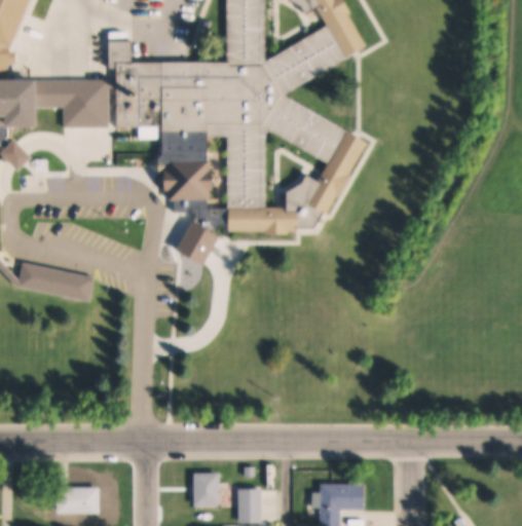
[(0,0),(25,0),(8,44),(6,43),(0,41),(0,0)]
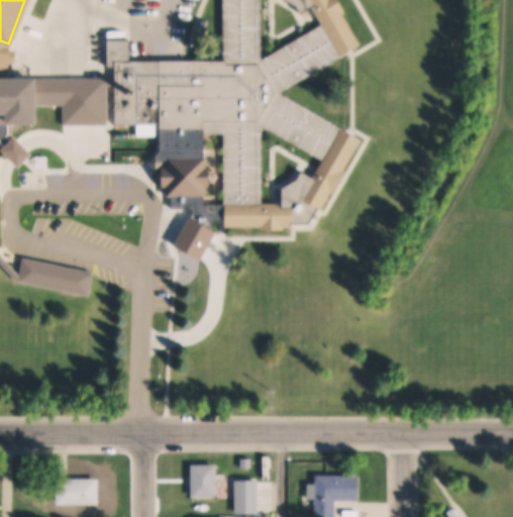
[(223,134),(203,135),(203,148),(159,149),(159,126),(114,126),(113,86),(113,78),(113,67),(105,67),(105,40),(126,40),(127,62),(222,61),(221,0),(336,0),(344,11),(340,14),(358,44),(307,76),(307,110),(358,138),(340,172),(345,174),(334,193),(329,190),(309,227),(282,227),(282,230),(260,230),(260,227),(224,228),(223,134)]
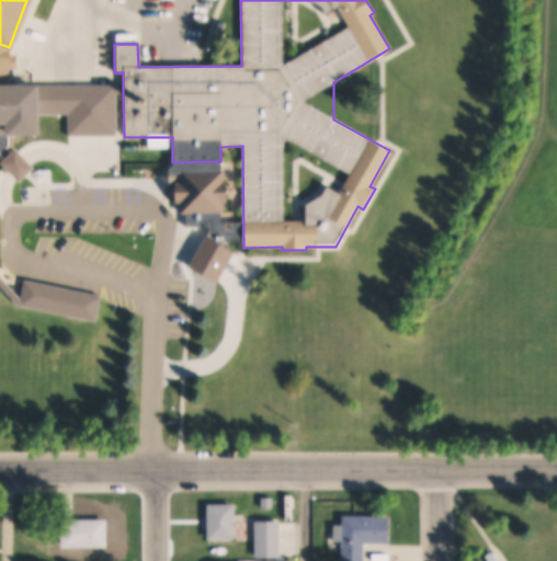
[(0,44),(7,46),(7,55),(12,55),(13,68),(3,68),(3,84),(0,84),(0,44)]
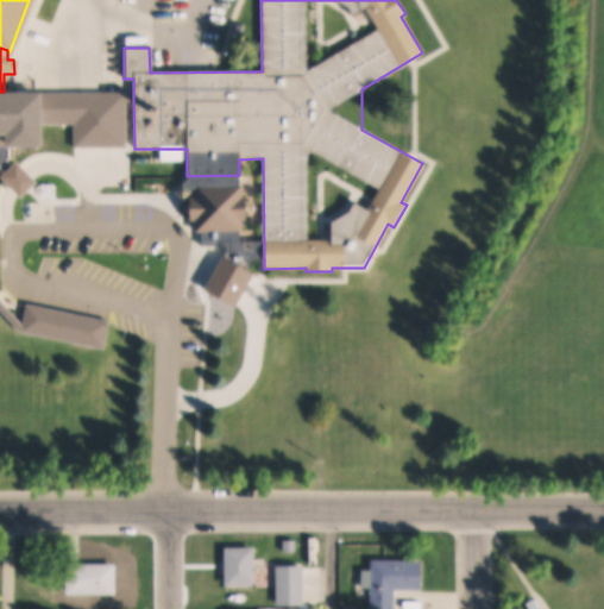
[(0,92),(4,92),(39,90),(39,93),(41,123),(41,148),(5,148),(5,133),(0,133),(0,92)]
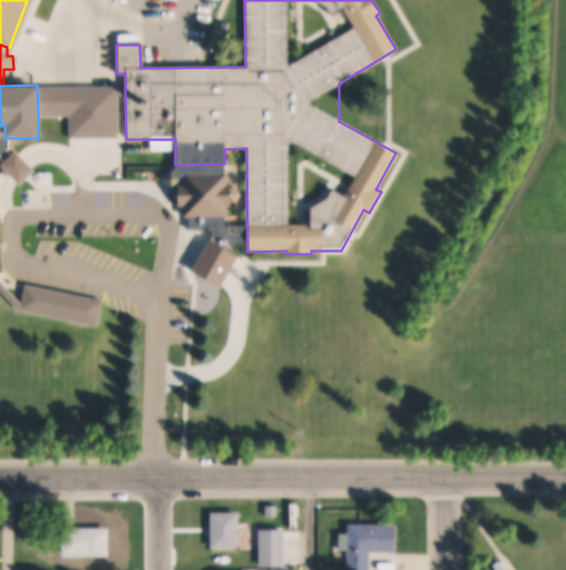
[(37,87),(125,86),(125,95),(114,96),(115,136),(65,137),(64,114),(38,115),(37,87)]
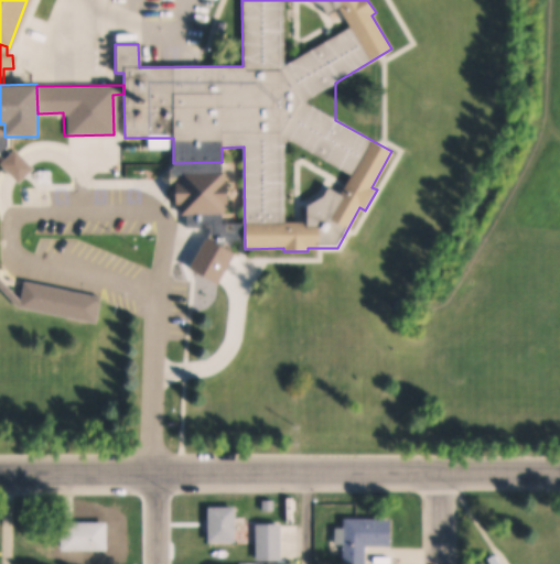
[(98,322),(101,295),(38,285),(33,312),(98,322)]
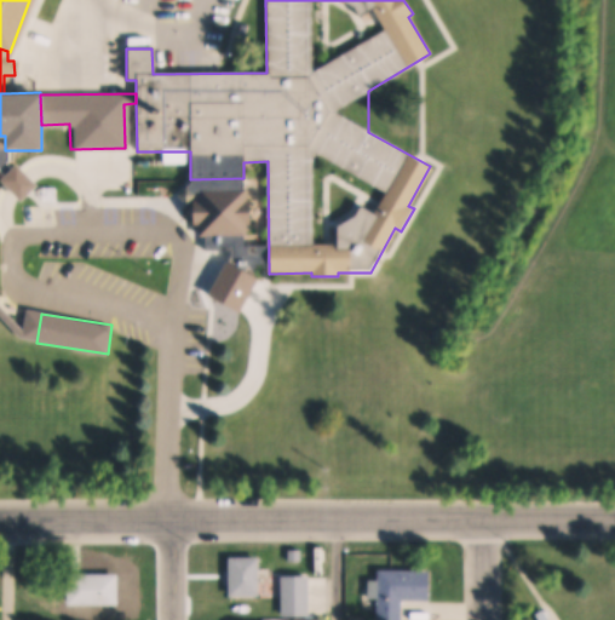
[(288,550),(300,550),(300,561),(288,561),(288,550)]
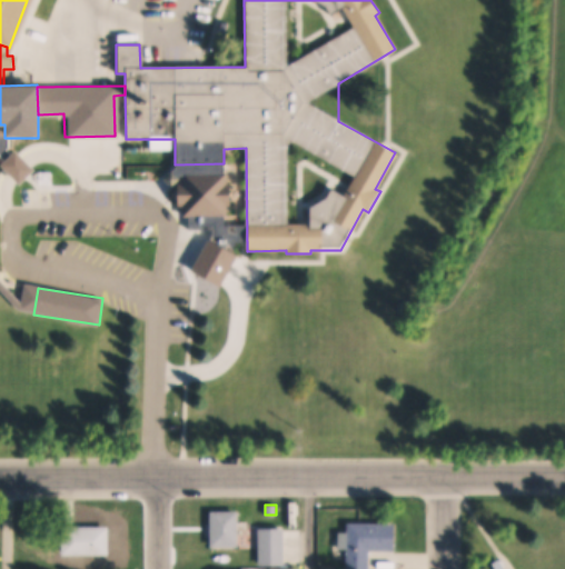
[(238,511),(239,548),(211,548),(211,512),(238,511)]
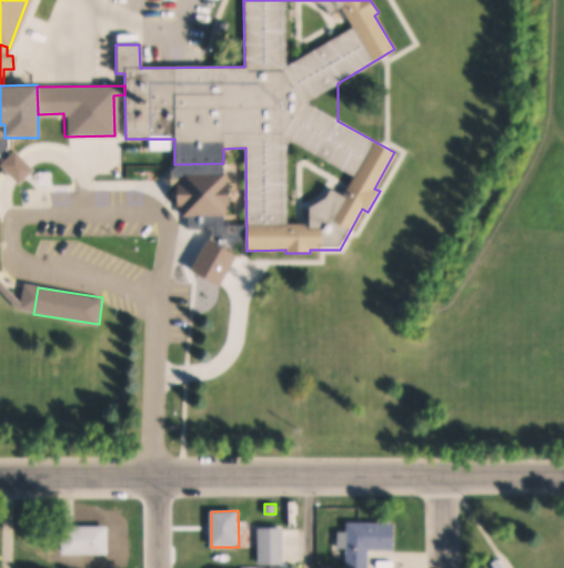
[(345,567),(346,521),(395,523),(394,549),(368,548),(368,567),(345,567)]
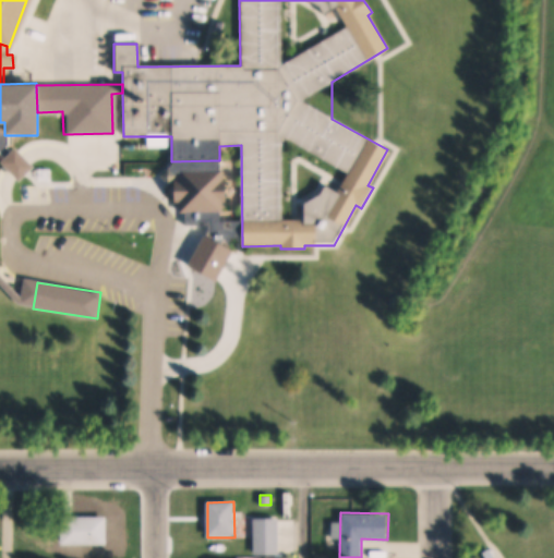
[(60,517),(106,517),(106,545),(60,545),(60,517)]
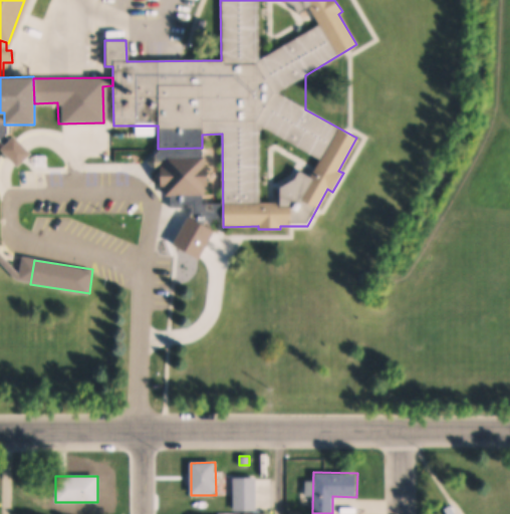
[(257,478),(257,510),(234,511),(233,479),(257,478)]
